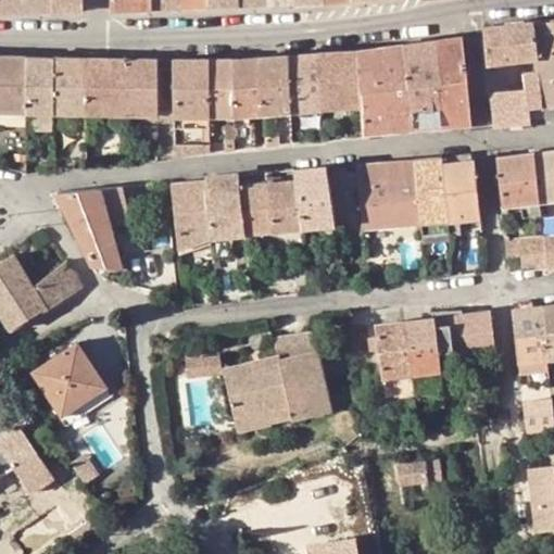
[(19,0),(0,0),(0,13),(8,13),(20,13),(19,0)]
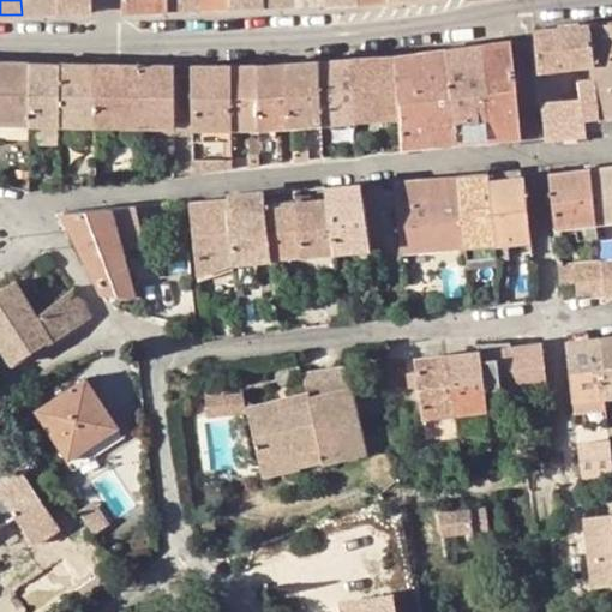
[(21,0),(22,15),(37,15),(55,13),(54,0),(21,0)]
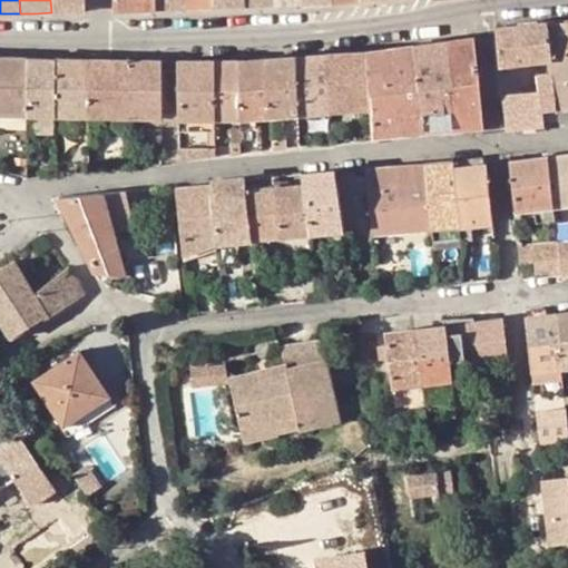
[(50,0),(51,12),(69,12),(84,12),(82,0),(50,0)]
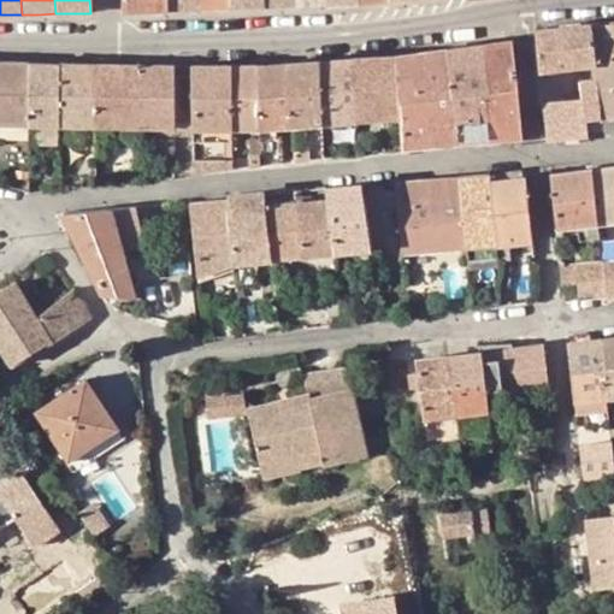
[(120,0),(120,12),(145,11),(166,10),(165,0),(120,0)]
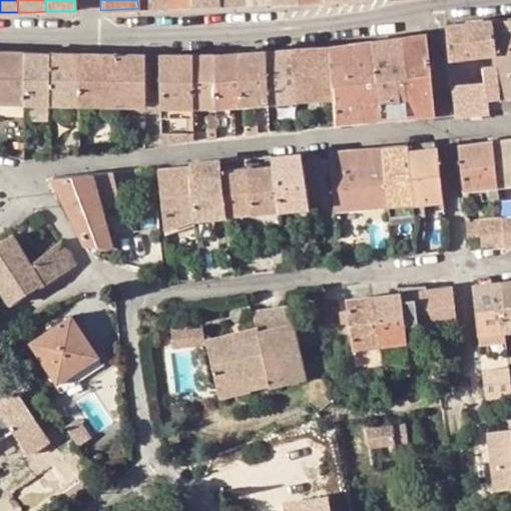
[(137,0),(138,8),(154,8),(165,8),(164,0),(137,0)]
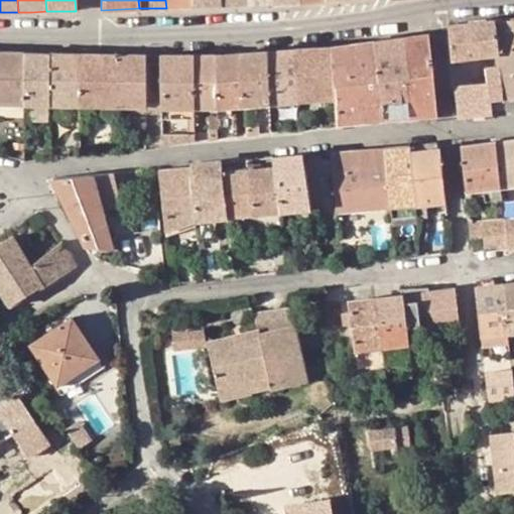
[(165,0),(166,8),(179,8),(191,7),(190,0),(165,0)]
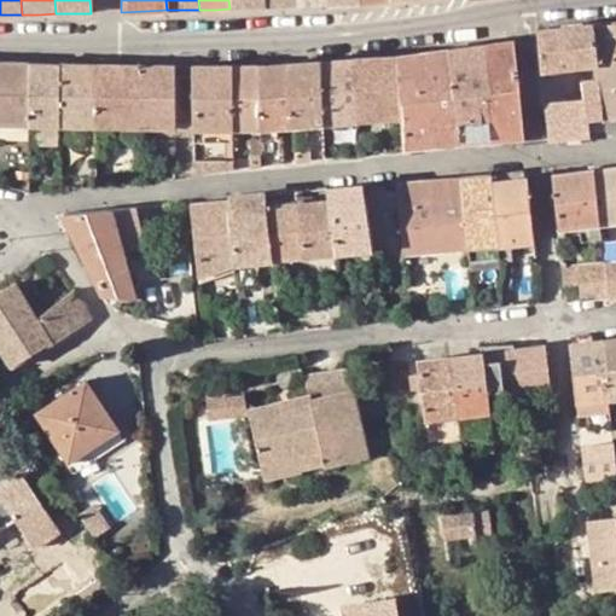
[(596,56),(615,53),(615,22),(592,24),(596,56)]
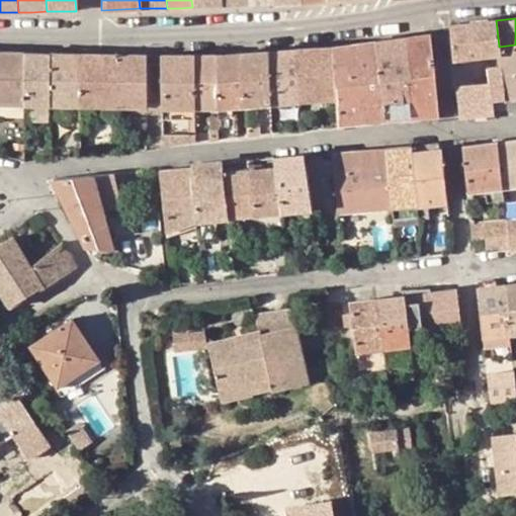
[(496,20),(496,19),(449,24),(453,58),(500,53),(499,47),(496,20)]
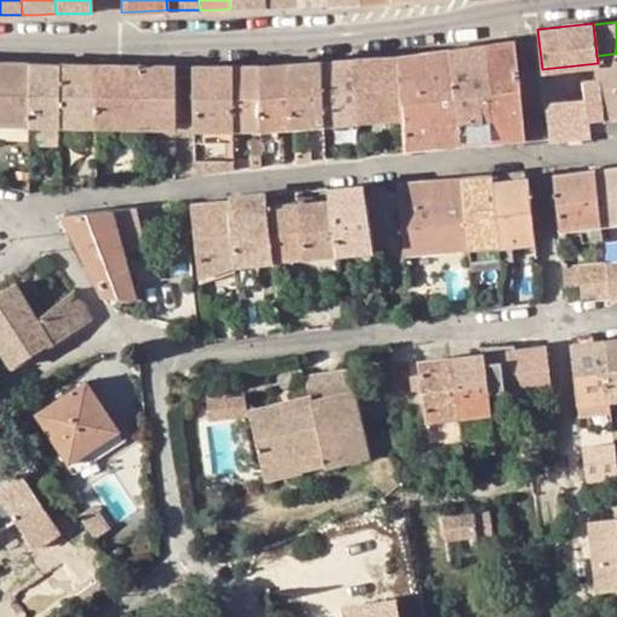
[(524,137),(513,40),(480,45),(491,142),(524,137)]
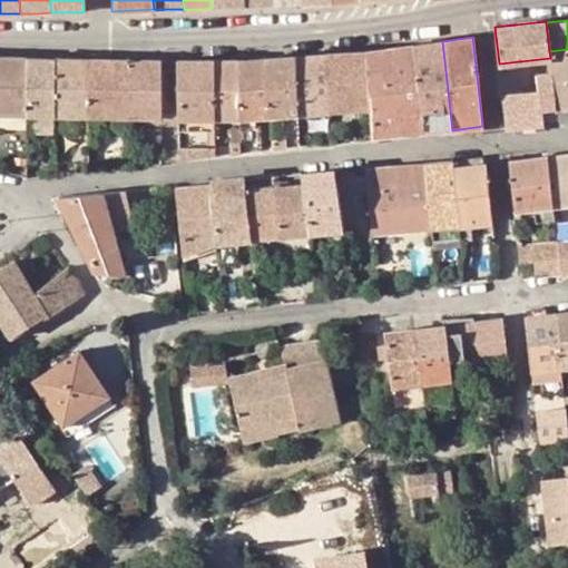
[(411,47),(421,133),(452,130),(442,41),(411,47)]
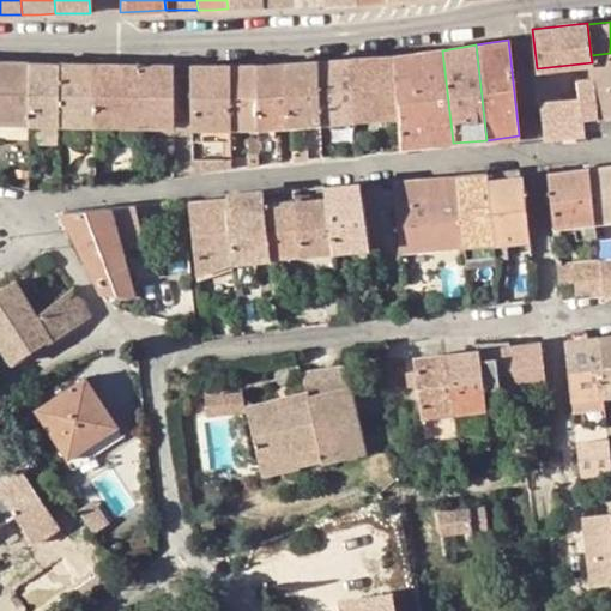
[(395,119),(398,149),(453,143),(442,50),(392,58),(395,119)]
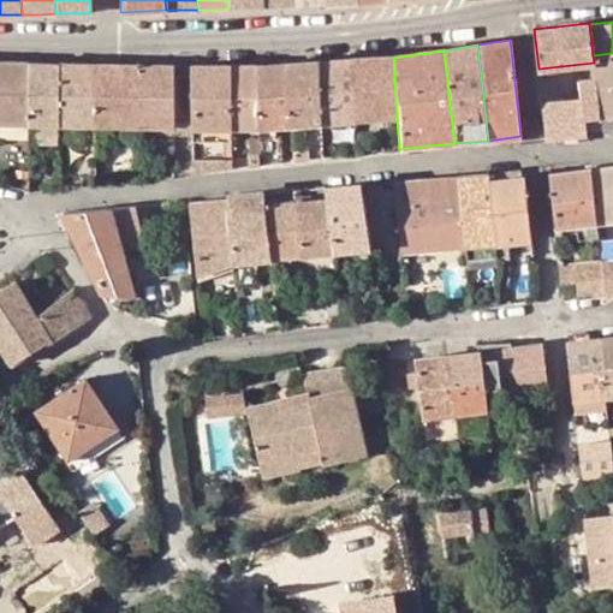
[(596,77),(578,78),(581,97),(583,117),(612,114),(612,53),(593,55),(594,63),(596,77)]
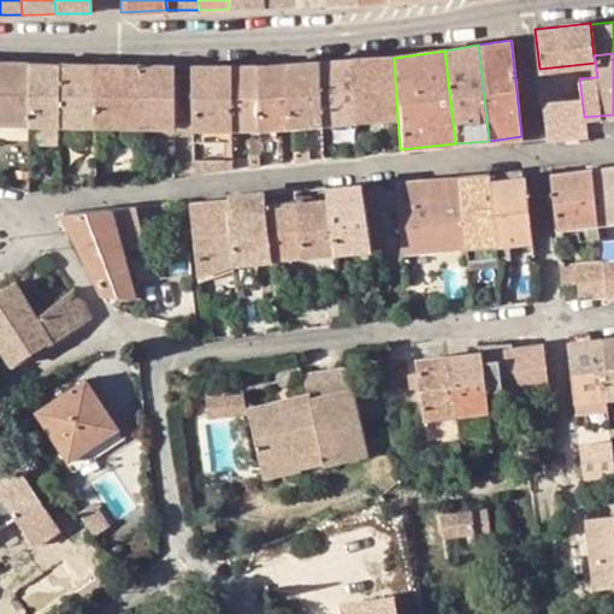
[(397,119),(394,58),(352,63),(355,123),(397,119)]
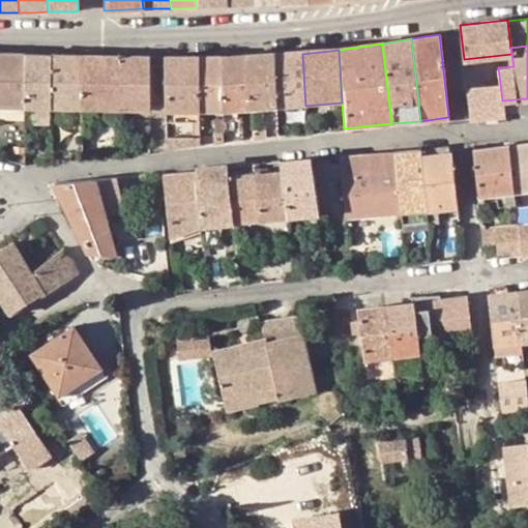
[(305,106),(302,54),(272,56),(275,109),(305,106)]
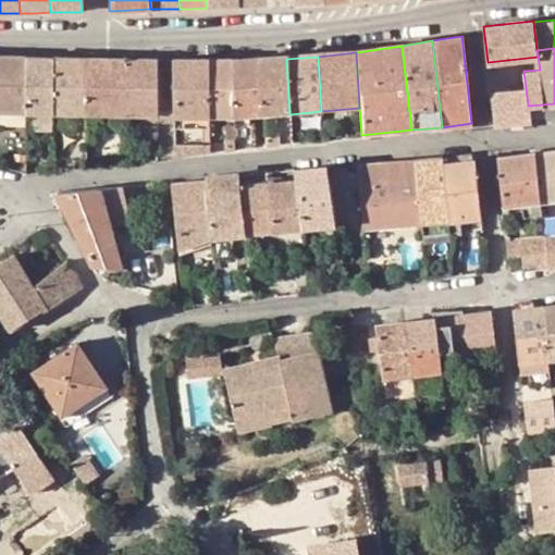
[(0,114),(26,115),(26,60),(0,59),(0,114)]
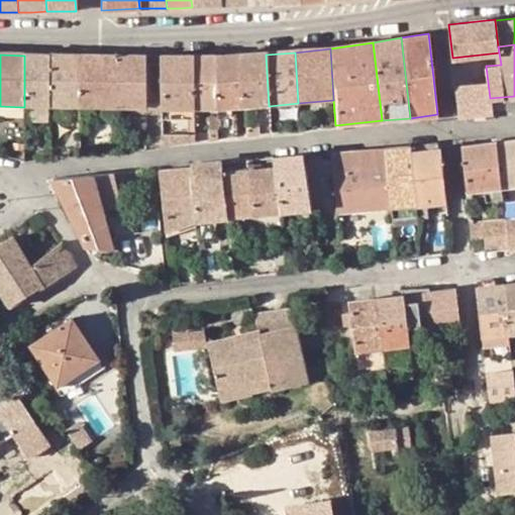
[(266,55),(240,57),(239,109),(245,108),(269,106),(266,55)]
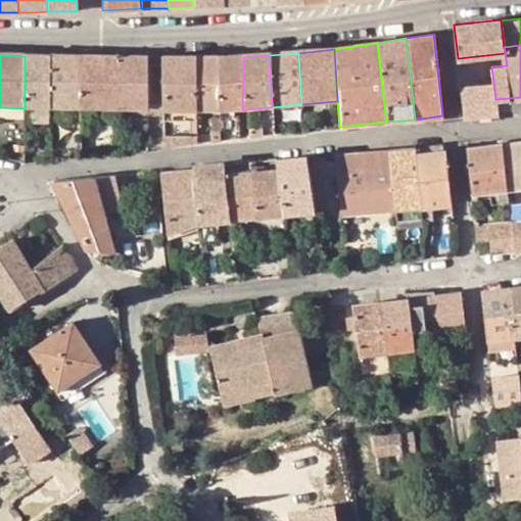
[(83,110),(83,57),(25,56),(25,108),(83,110)]
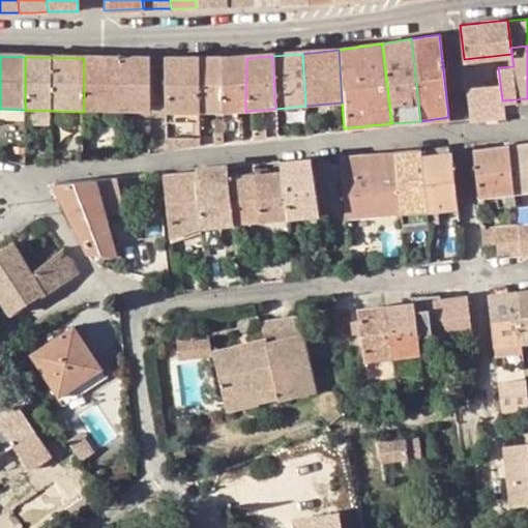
[(123,112),(122,59),(84,58),(84,112),(123,112)]
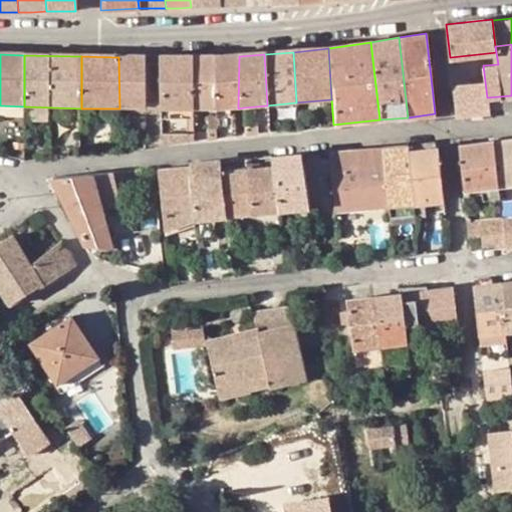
[(215,109),(238,108),(239,56),(214,59),(215,109)]
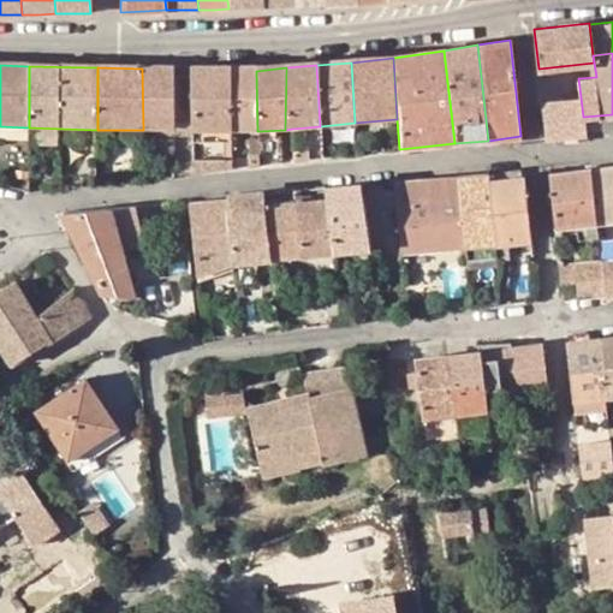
[(143,130),(172,130),(172,70),(142,69),(143,130)]
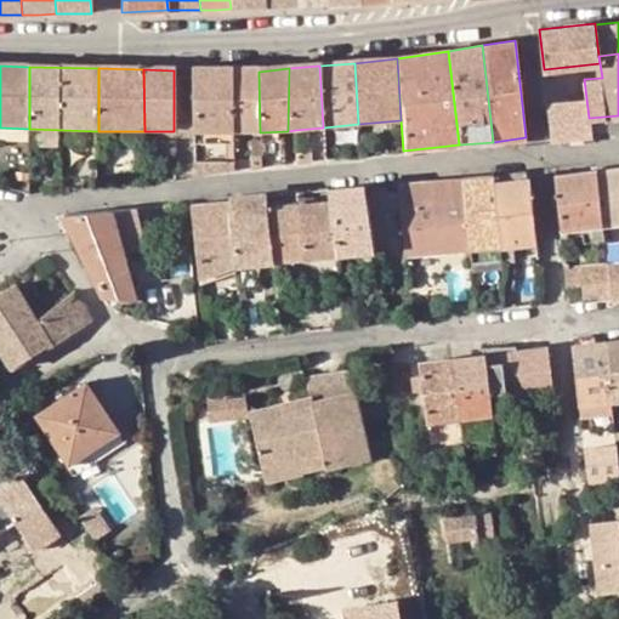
[(231,71),(192,71),(193,131),(233,131),(231,71)]
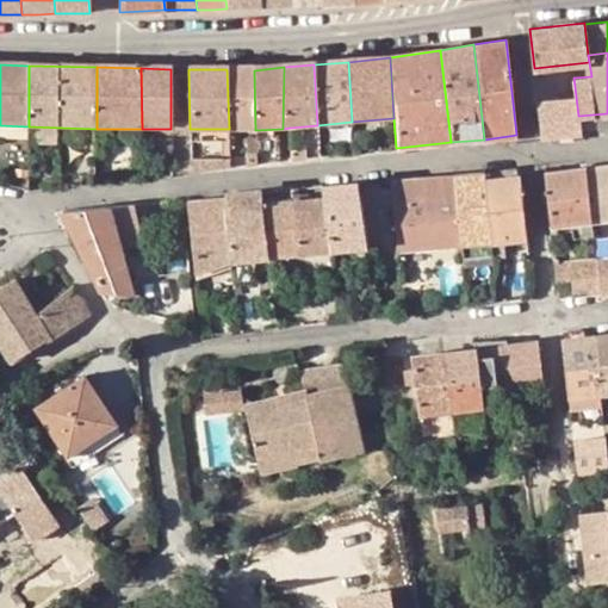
[(229,129),(255,130),(254,70),(227,69),(229,129)]
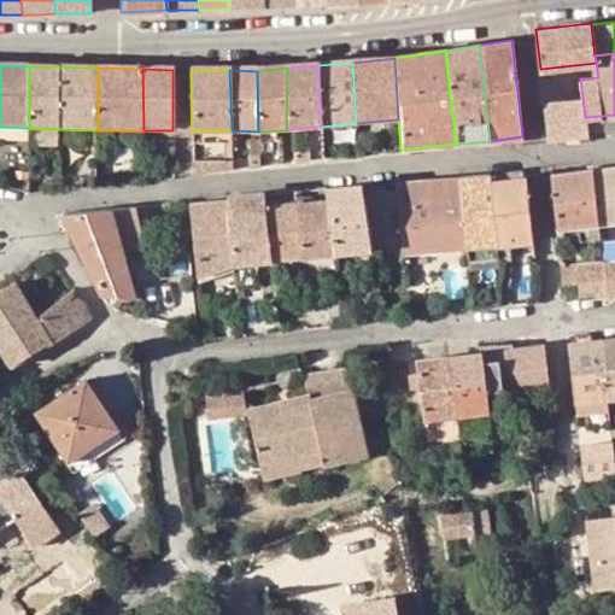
[(586,134),(585,117),(583,98),(544,104),(548,138),(586,134)]
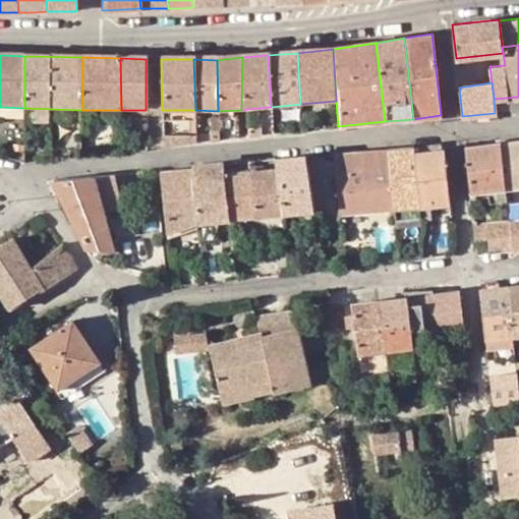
[(271,137),(272,135),(271,107),(247,109),(249,138),(271,137)]
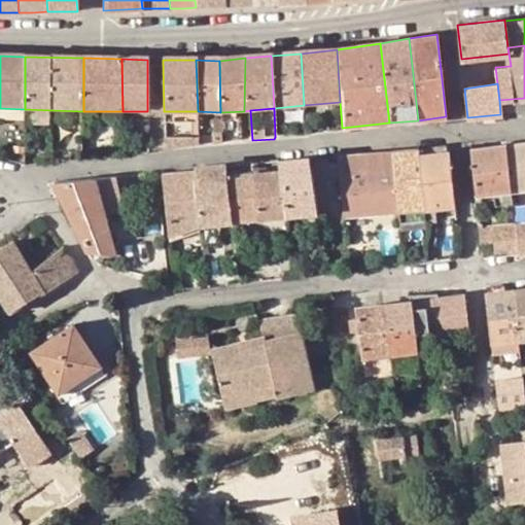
[(198,111),(164,111),(164,121),(198,121),(198,111)]
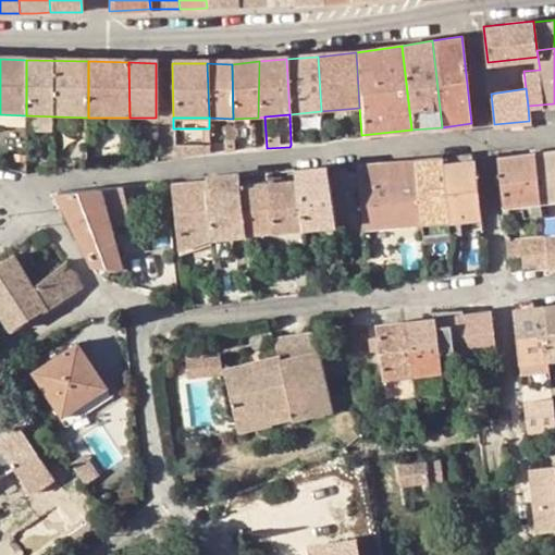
[(253,125),(233,127),(223,127),(227,155),(242,151),(254,142),(253,125)]
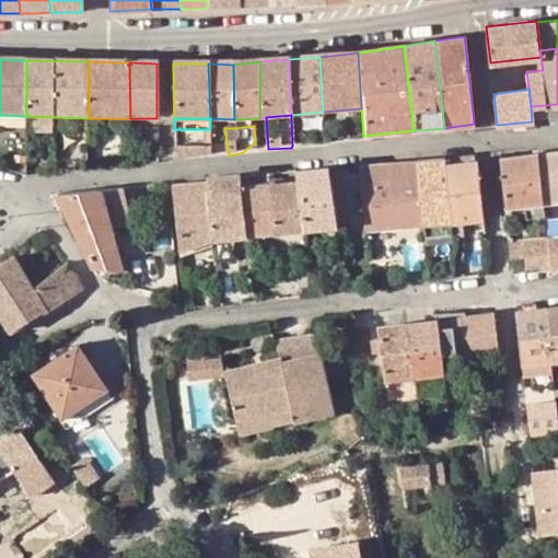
[(557,149),(536,152),(543,202),(557,200),(557,149)]
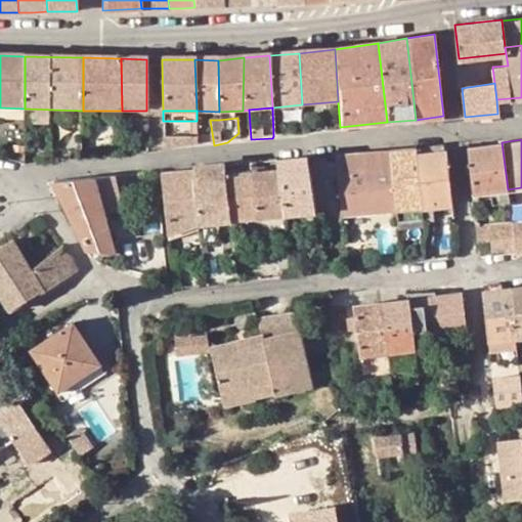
[(502,142),(468,146),(473,194),(508,189),(502,142)]
